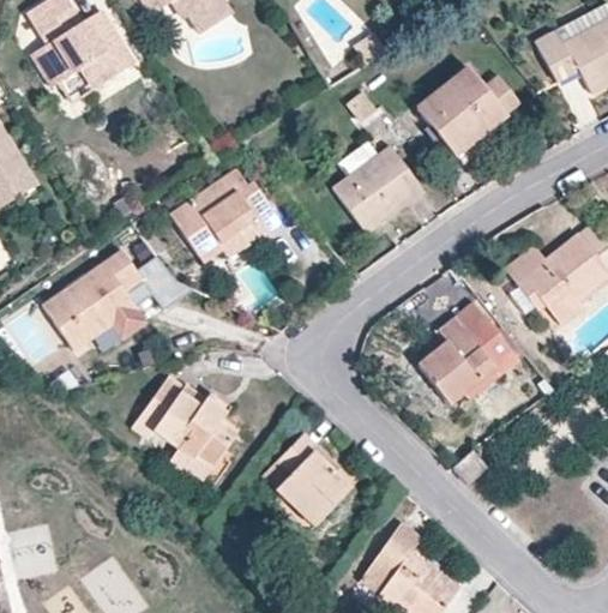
[(103,43),(88,18),(83,22),(70,0),(47,0),(30,11),(49,42),(55,38),(76,72),(83,67),(96,88),(136,62),(118,34),(103,43)]
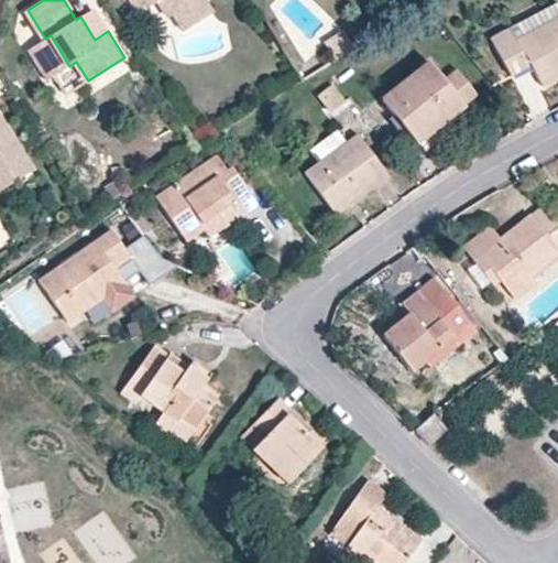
[(152,4),(149,0),(133,0),(140,11),(152,4)]
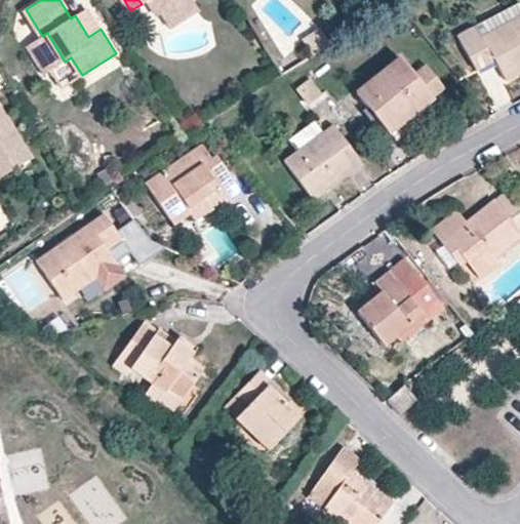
[(138,0),(142,4),(148,0),(150,0),(158,15),(163,11),(173,27),(200,10),(194,0),(138,0)]
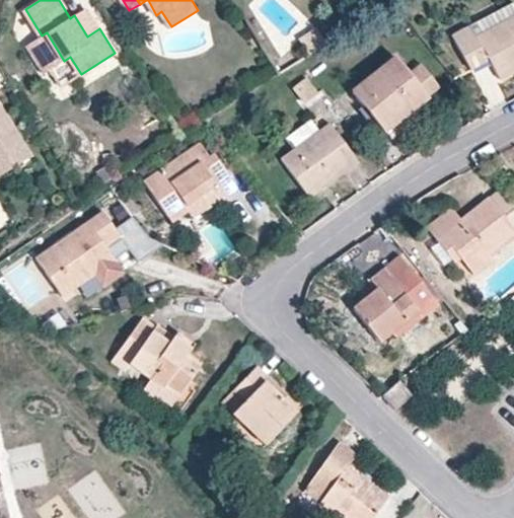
[(475,35),(513,15),(513,1),(469,24),(475,35)]
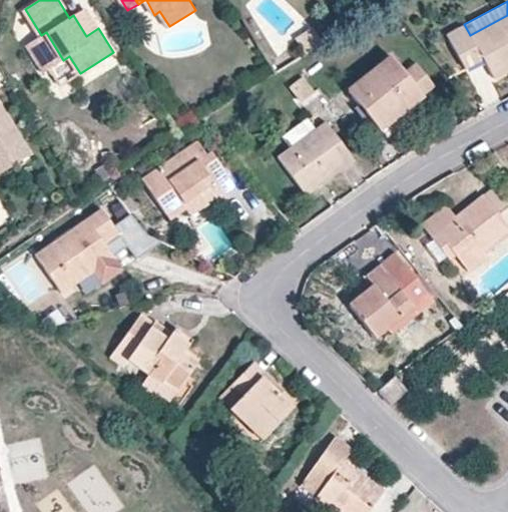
[(98,28),(86,8),(73,15),(86,36),(98,28)]
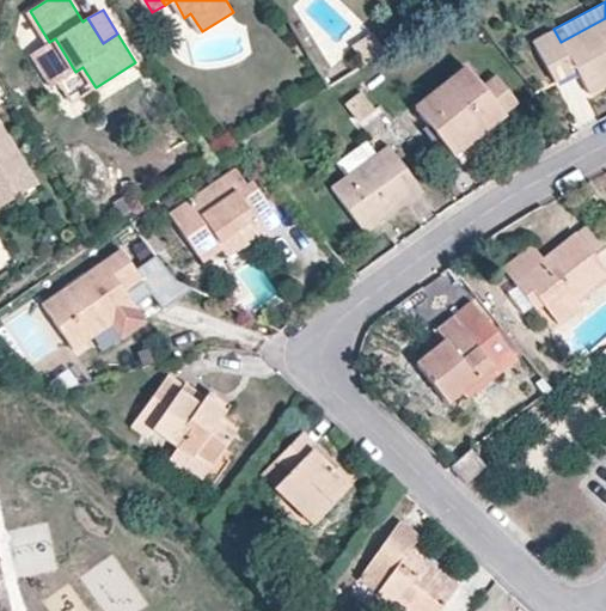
[(605,18),(561,42),(554,29),(532,41),(549,71),(570,59),(575,69),(588,91),(605,81),(605,18)]
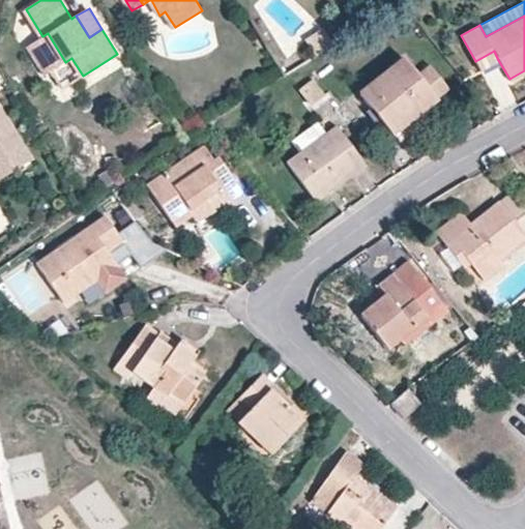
[(65,62),(48,33),(42,36),(29,46),(47,74),(65,62)]
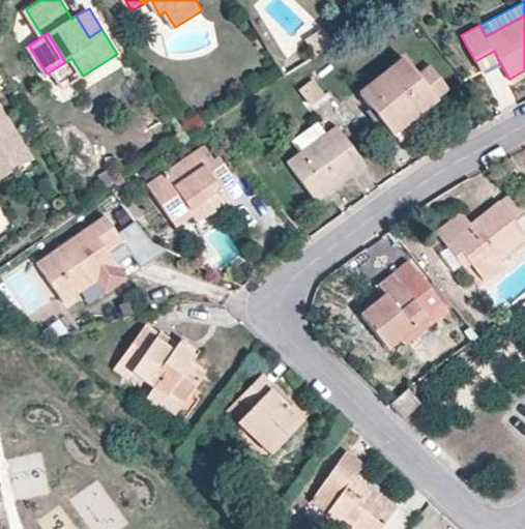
[(498,60),(494,51),(475,61),(480,69),(498,60)]
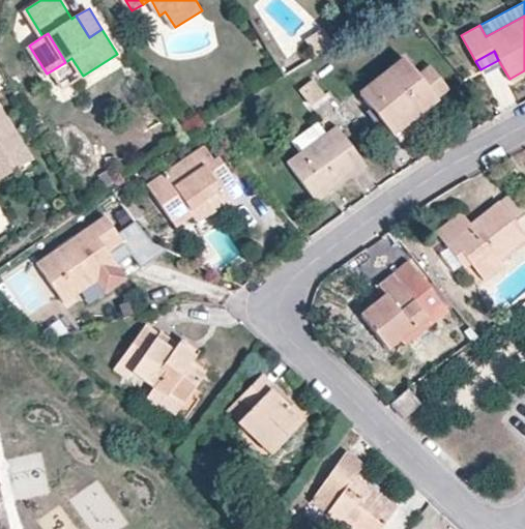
[(423,109),(448,88),(430,64),(417,74),(404,57),(359,92),(391,133),(392,133),(423,109)]
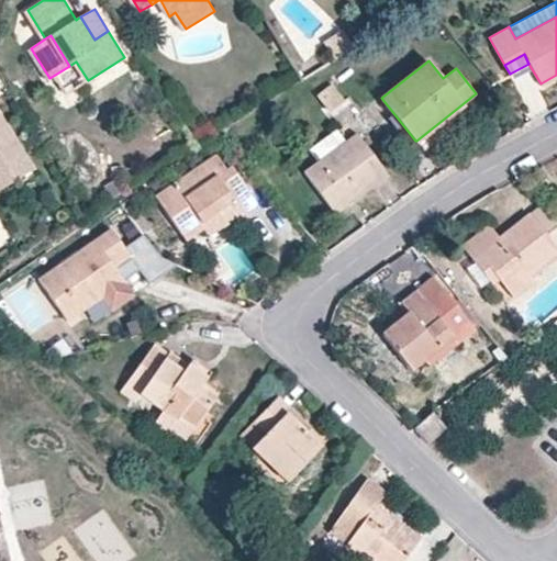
[(344,99),(331,82),(316,93),(330,111),(344,99)]
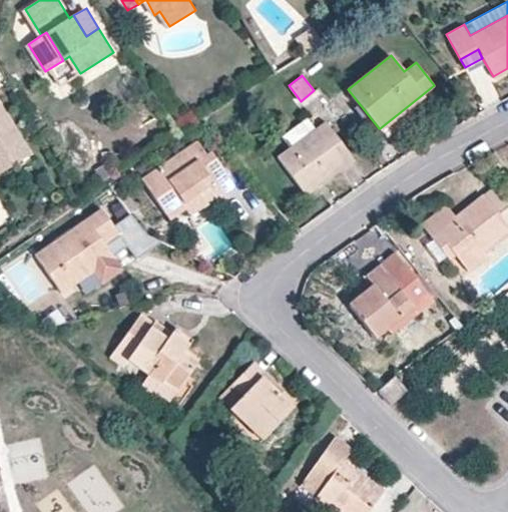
[(32,152),(0,100),(0,152),(3,150),(12,164),(32,152)]
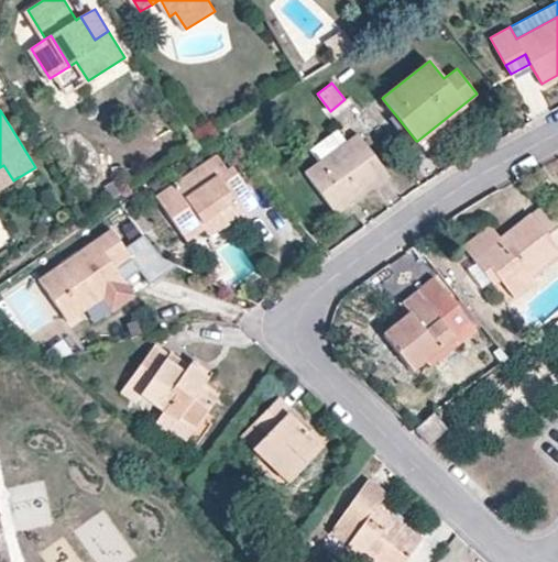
[(425,150),(456,124),(449,116),(417,141),(425,150)]
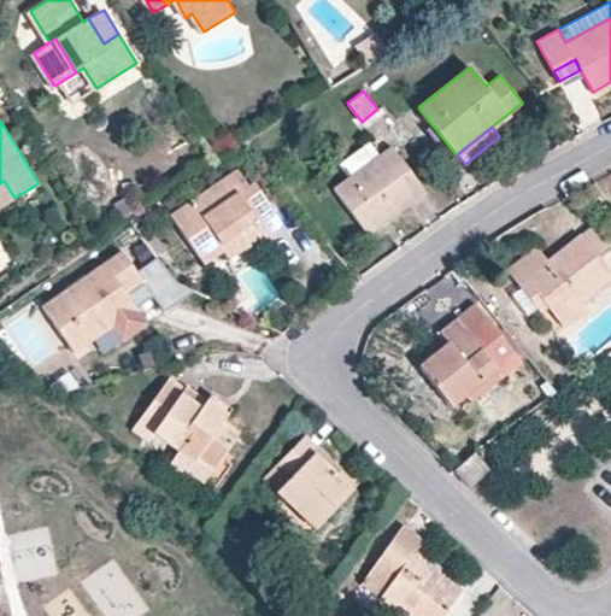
[(380,154),(369,140),(339,163),(350,177),(380,154)]
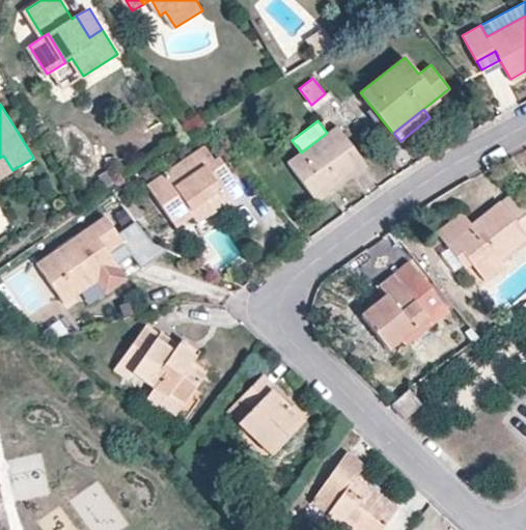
[(366,164),(337,126),(327,133),(301,152),(287,162),(316,200),(366,164)]
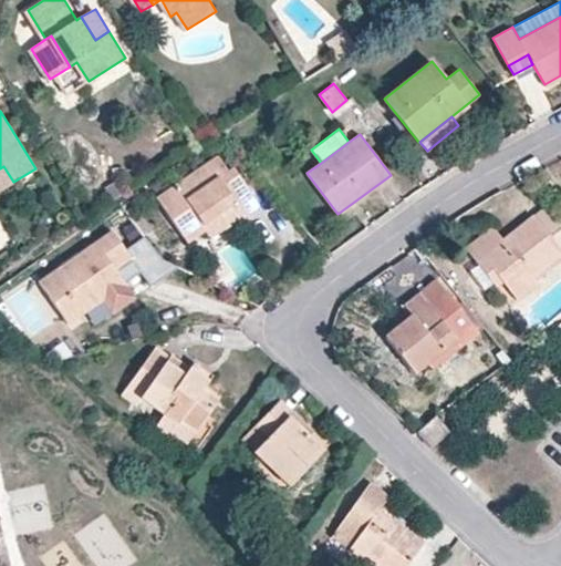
[(245,213),(236,201),(249,192),(232,166),(227,170),(217,154),(156,196),(184,236),(203,223),(206,228),(211,236),(245,213)]
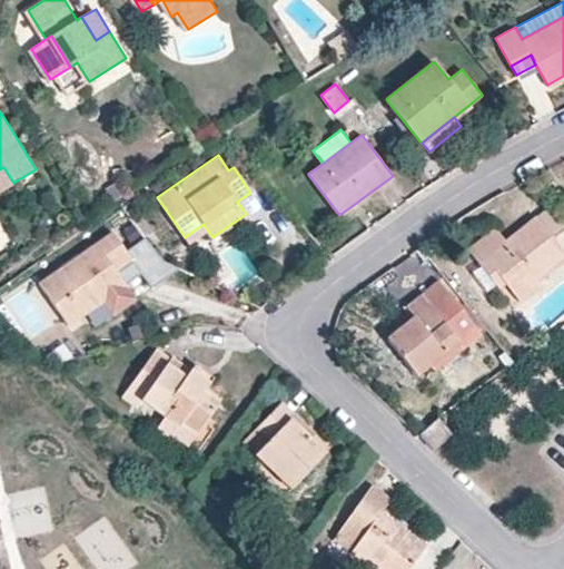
[(0,190),(13,183),(3,167),(0,169),(0,190)]
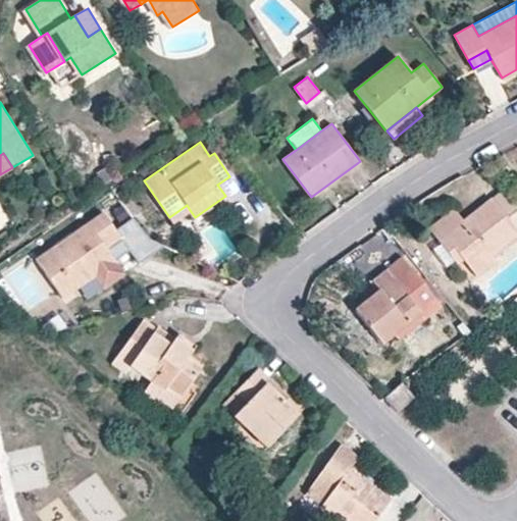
[(238,188),(229,176),(217,185),(225,196),(238,188)]
